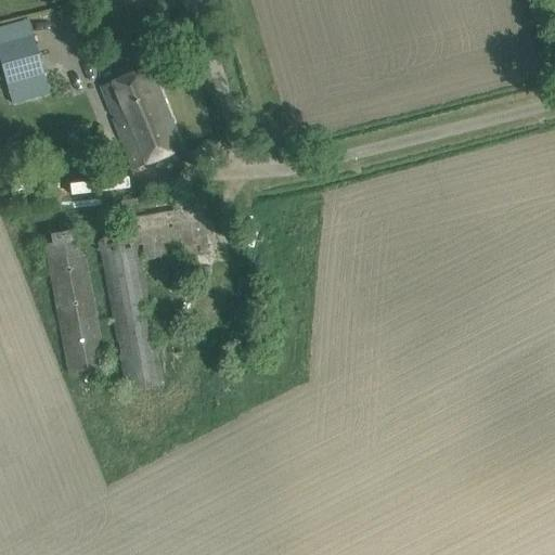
[(35,38),(0,46),(0,51),(8,81),(8,84),(43,75),(42,73),(35,41),(35,38)]
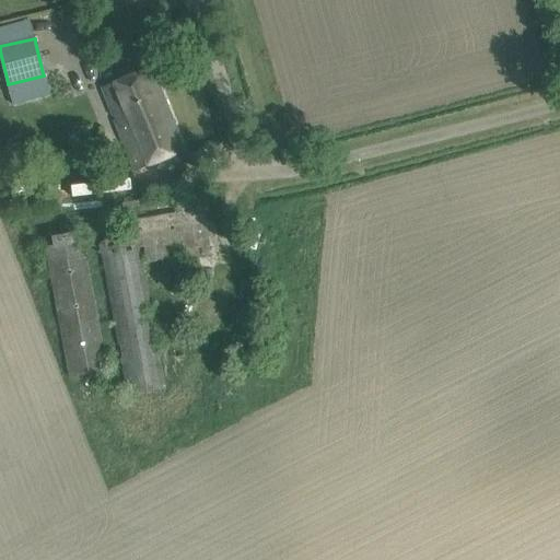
[(103,86),(127,151),(136,172),(185,152),(152,67),(103,86)]
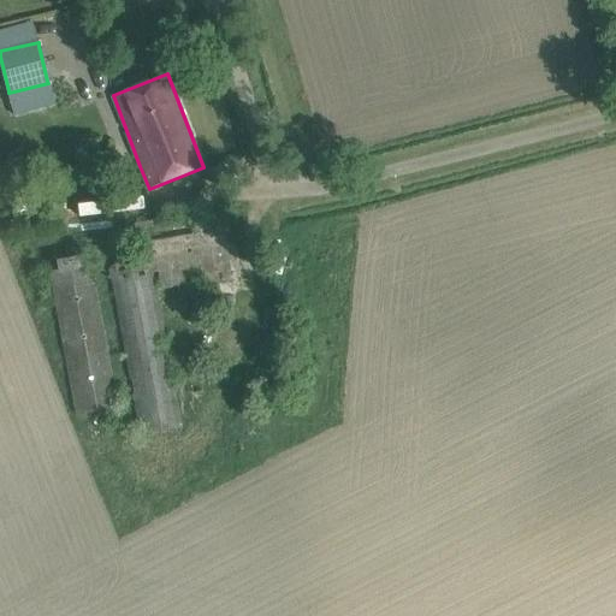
[(231,279),(221,213),(134,224),(140,271),(111,274),(142,436),(179,428),(154,289),(231,279)]
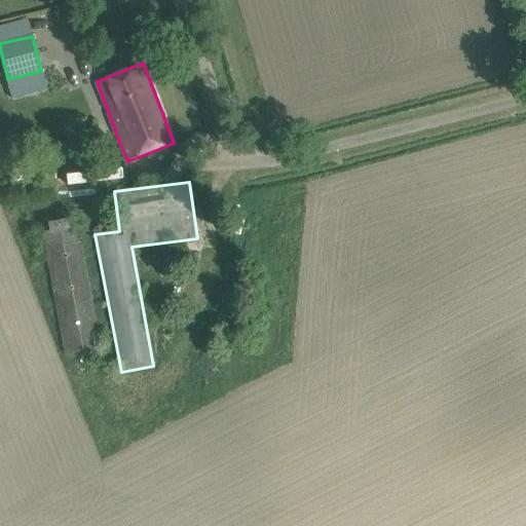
[(100,348),(81,247),(78,227),(70,228),(69,220),(49,223),(50,231),(43,233),(65,354),(100,348)]
